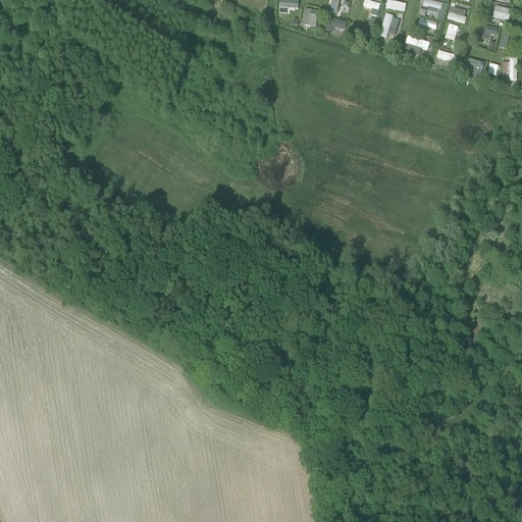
[(300,9),(300,1),(282,0),(280,0),(280,14),(290,15),(290,9),(300,9)]
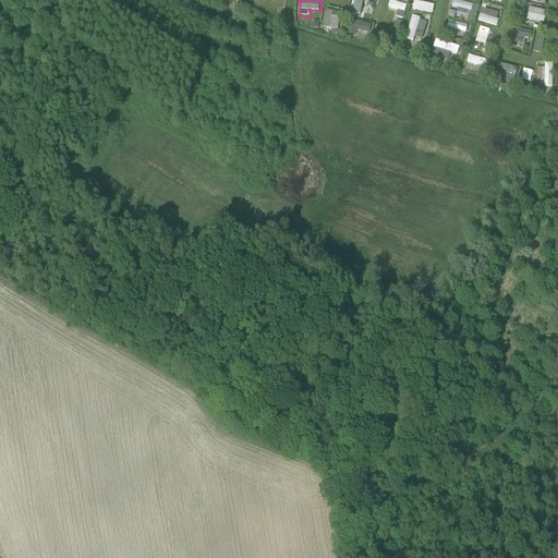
[(456,0),(455,7),(459,8),(458,14),(471,16),(474,1),(471,0),(456,0)]
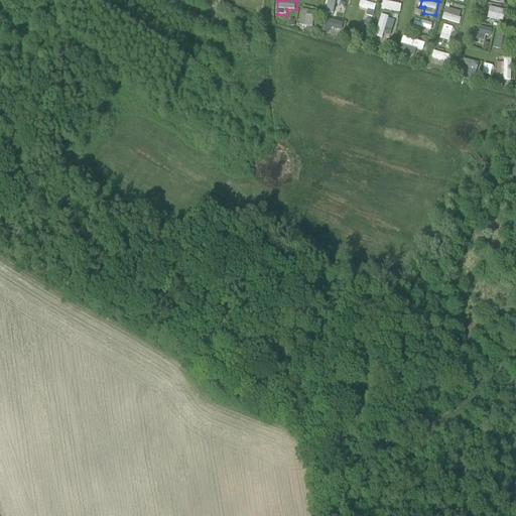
[(383,1),(381,9),(401,13),(402,5),(383,1)]
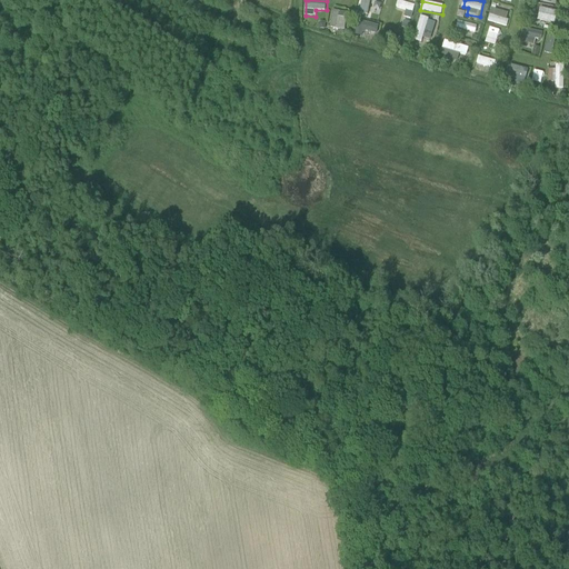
[(493,2),(488,21),(507,27),(512,7),(493,2)]
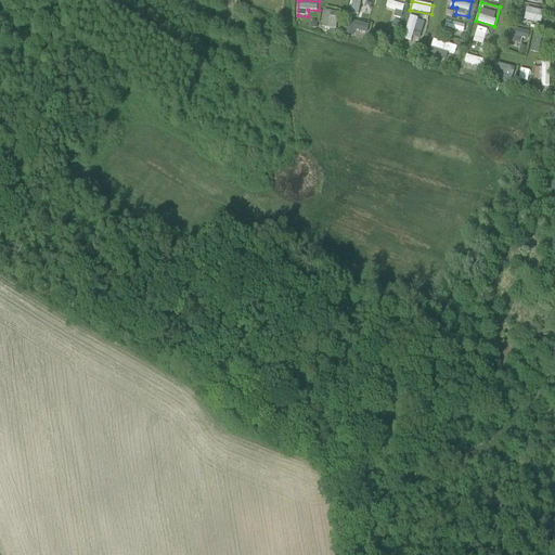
[(396,3),(388,20),(385,17),(383,22),(396,28),(405,8),(396,3)]
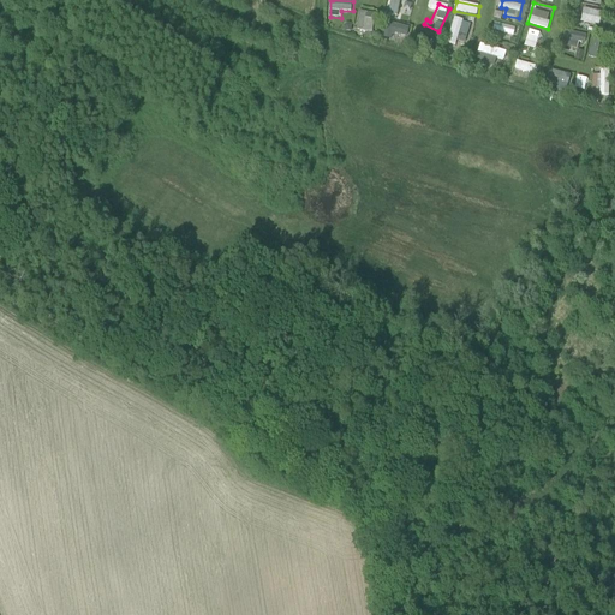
[(584,7),(581,22),(601,25),(603,11),(584,7)]
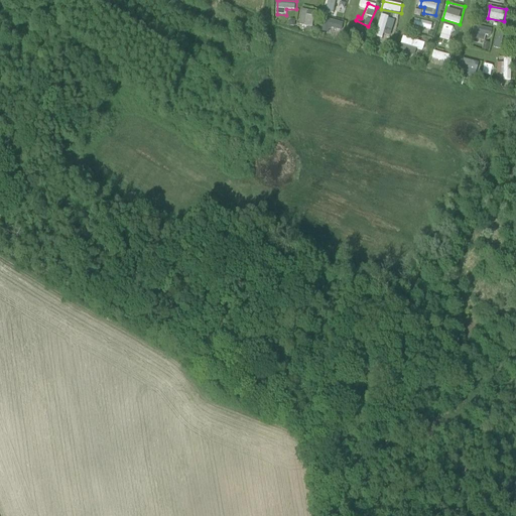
[(314,26),(315,10),(300,9),(299,26),(314,26)]
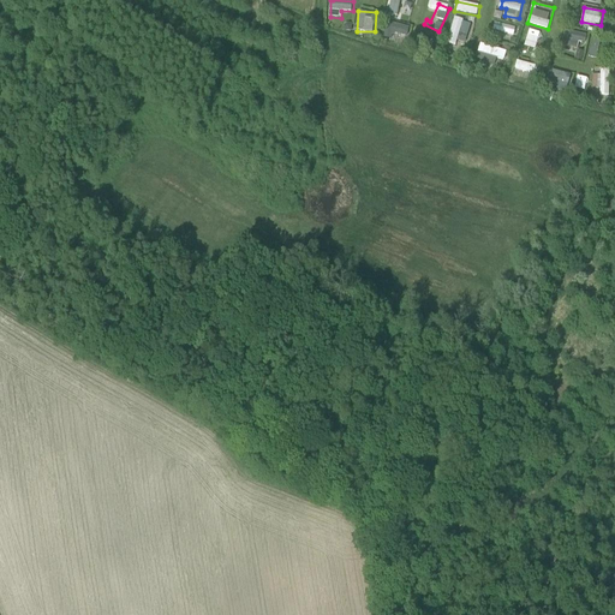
[(455,16),(446,42),(457,46),(465,19),(455,16)]
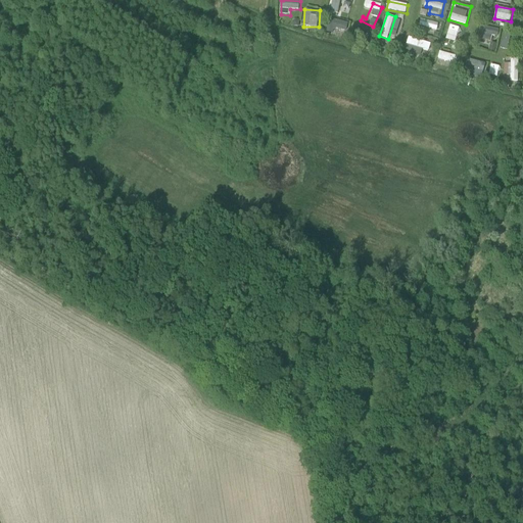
[(493,35),(497,36),(500,29),(480,26),(477,39),(491,41),(493,35)]
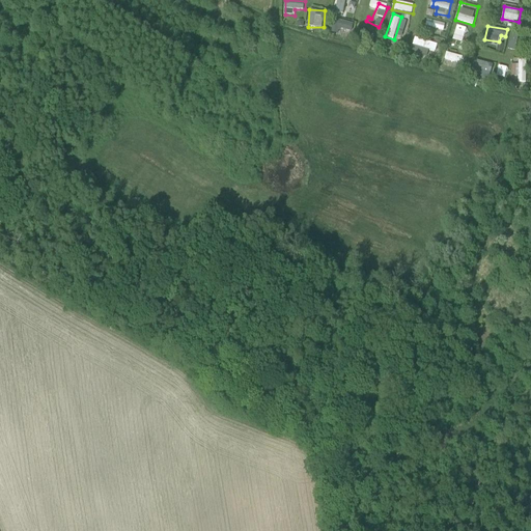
[(513,50),(518,32),(510,31),(507,49),(513,50)]
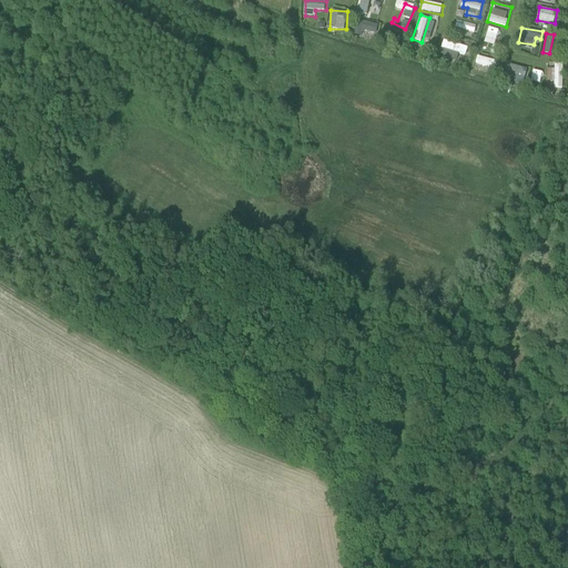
[(466,56),(469,48),(446,39),(440,53),(457,60),(459,53),(466,56)]
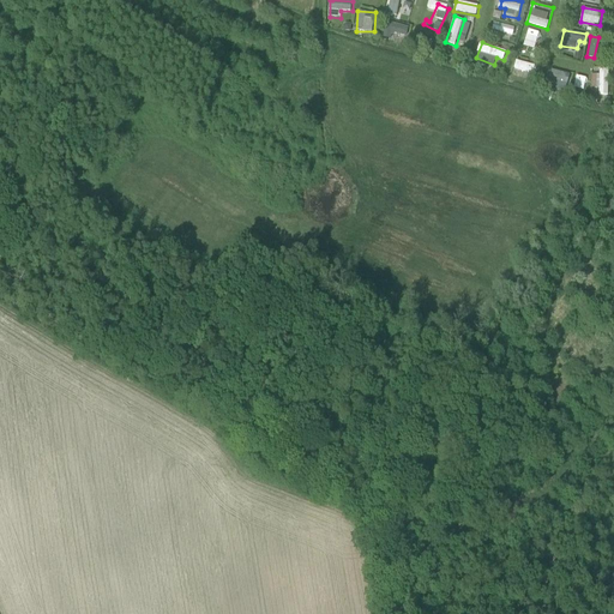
[(537,59),(541,47),(525,42),(522,55),(537,59)]
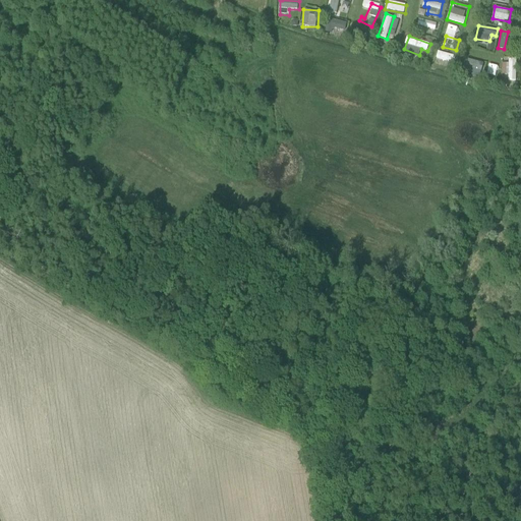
[(503,74),(508,74),(508,80),(517,80),(516,57),(509,58),(509,62),(502,63),(503,74)]
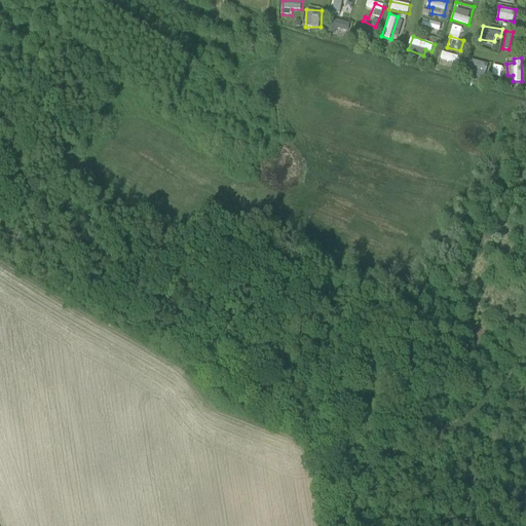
[(468,72),(487,77),(490,63),(473,59),(468,72)]
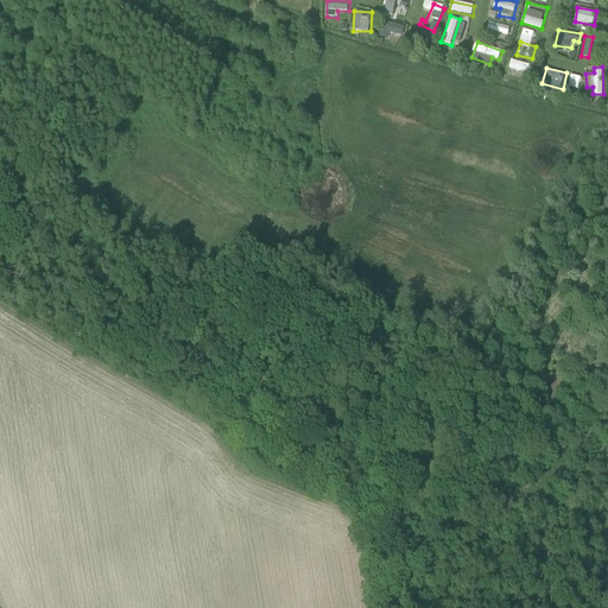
[(569,87),(580,89),(581,76),(571,75),(569,87)]
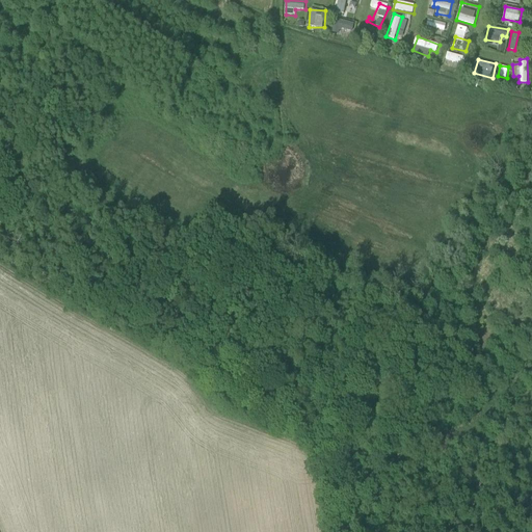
All buildings are outlined.
